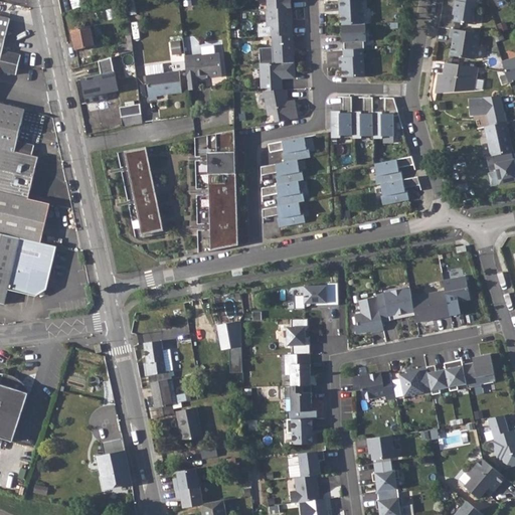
[(79,0),(69,0),(72,8),(74,8),(81,6),(79,0)]
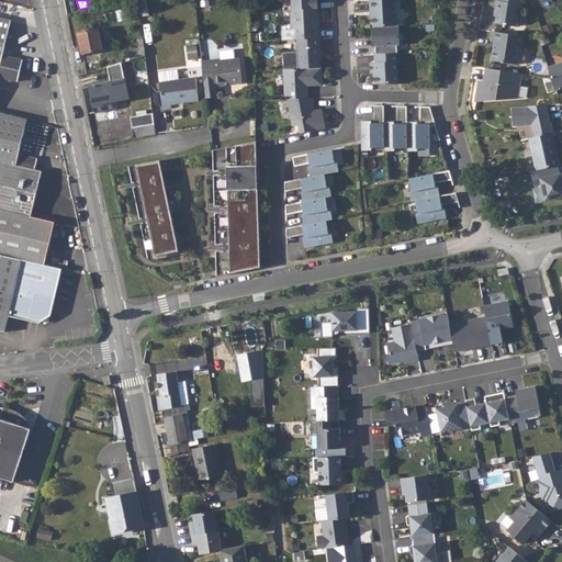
[(291,0),(292,10),(318,8),(317,0),(291,0)]
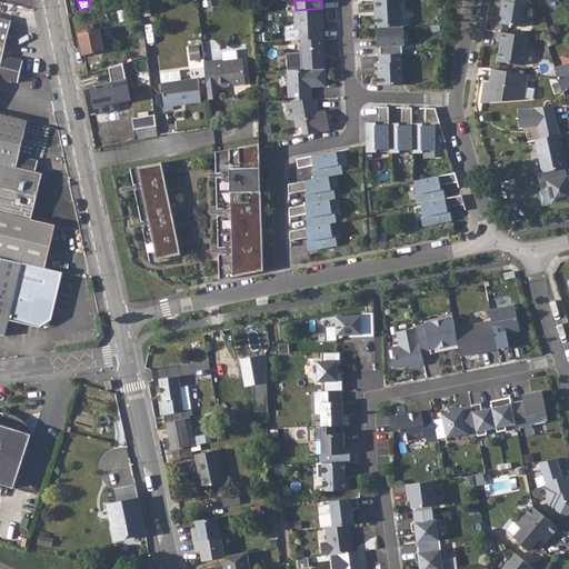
[(378,17),(378,28),(400,26),(399,0),(373,0),(376,17),(378,17)]
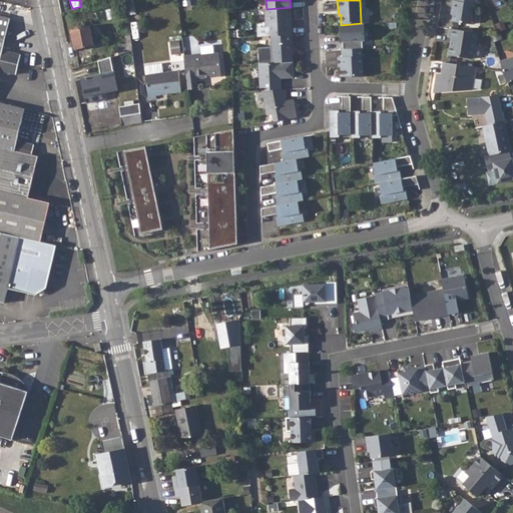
[(454,10),(452,21),(471,24),(473,13),(475,13),(476,4),(474,3),(474,0),(456,0),(456,1),(454,0),(452,9),(454,10)]
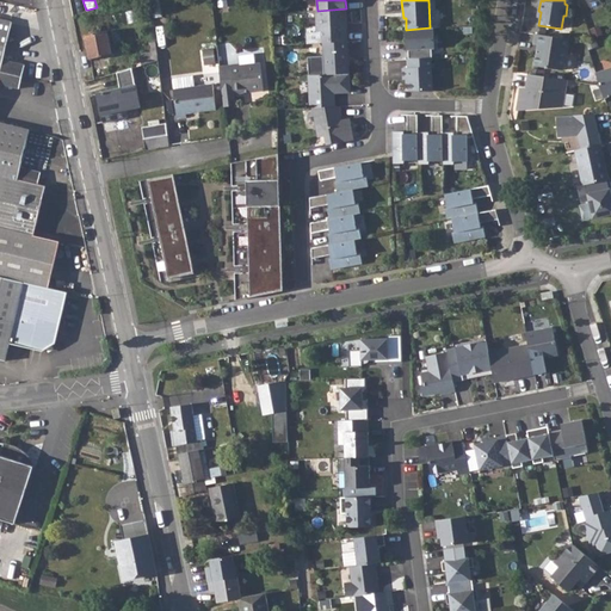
[(316,11),(318,43),(322,43),(347,42),(346,8),(316,11)]
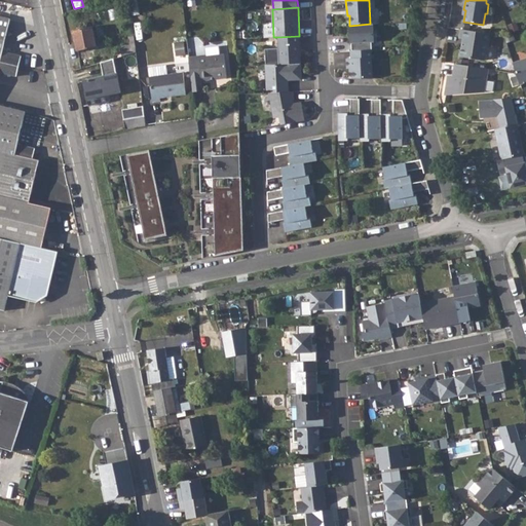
[(0,237),(43,249),(44,241),(52,209),(29,203),(39,161),(33,160),(36,149),(19,145),(26,113),(0,107),(0,72),(19,77),(21,68),(23,57),(4,52),(12,20),(0,16),(0,237)]
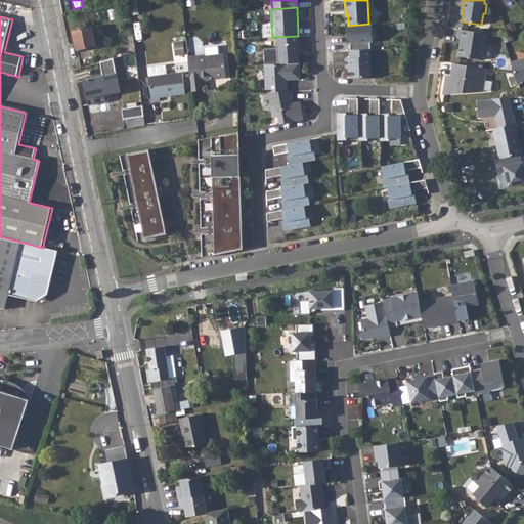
[(368,24),(348,26),(349,43),(350,43),(351,50),(369,49),(370,49),(370,42),(373,42),(372,24),(368,24)]
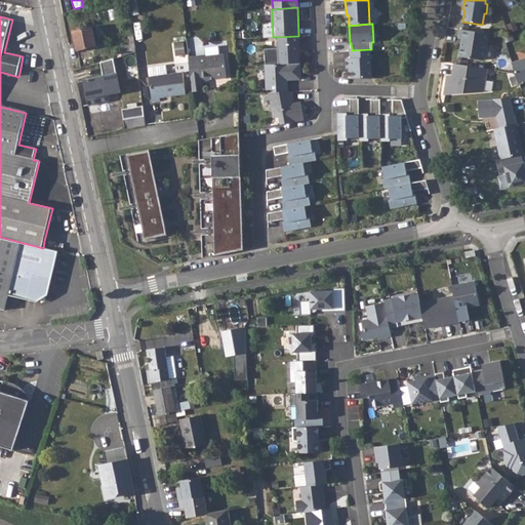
[(92,26),(74,30),(78,50),(104,45),(102,37),(94,38),(92,26)]
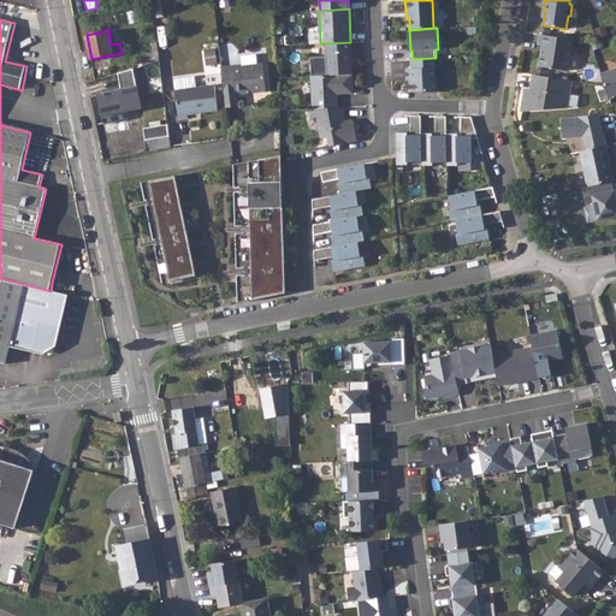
[(542,54),(539,66),(567,71),(573,39),(539,34),(538,45),(543,46),(545,46),(544,55),(542,54)]
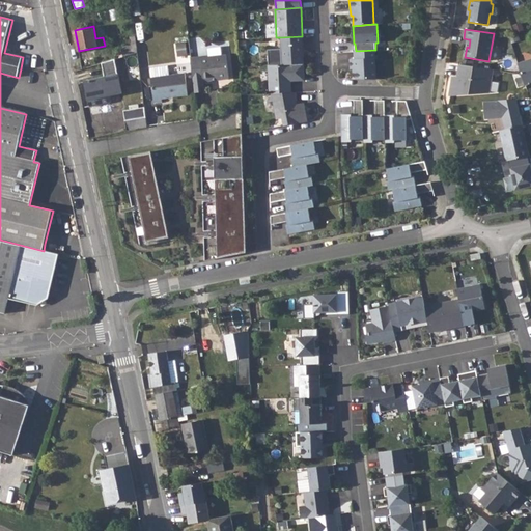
[(121,48),(123,56),(137,52),(135,36),(131,36),(132,45),(121,48)]
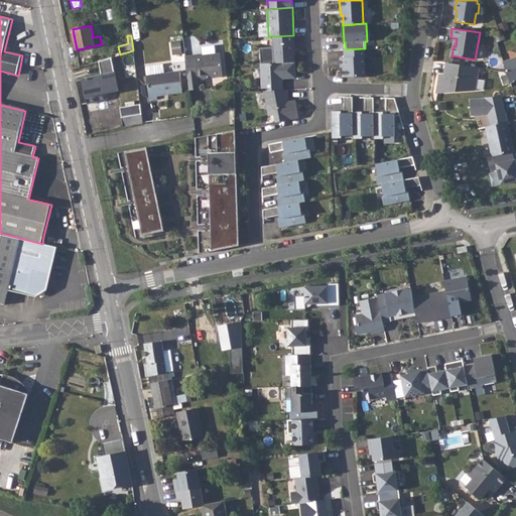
[(293,35),(272,36),(274,63),(295,61),(293,35)]
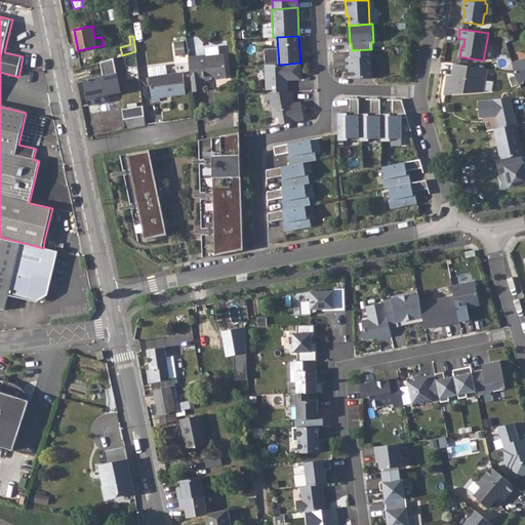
[(351,68),(352,78),(371,78),(370,49),(352,50),(350,50),(351,58),(347,58),(347,68),(351,68)]
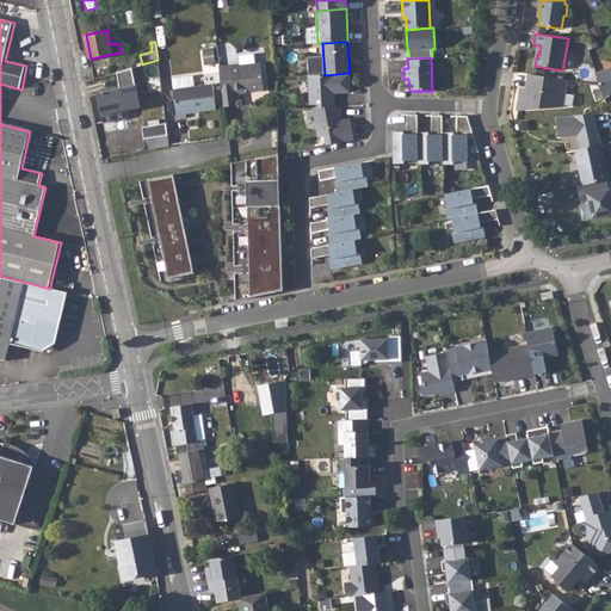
[(232,63),(221,66),(224,92),(226,106),(238,105),(235,93),(246,92),(245,90),(251,90),(251,92),(265,90),(261,62),(232,66),(232,63)]
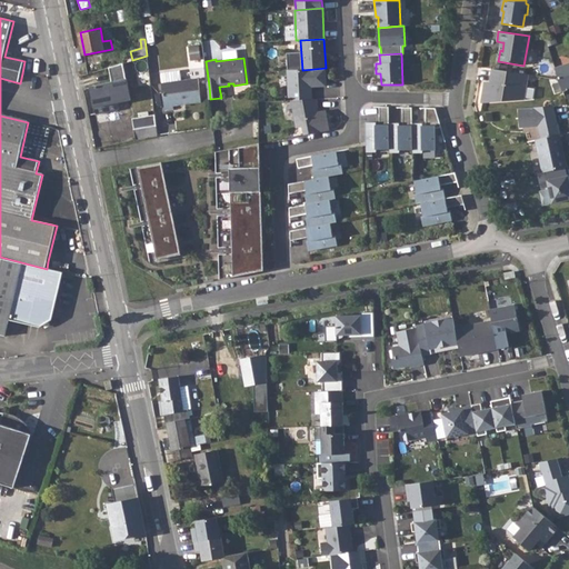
[(112,82),(90,88),(96,112),(117,108),(116,102),(130,99),(122,63),(109,67),(112,82)]
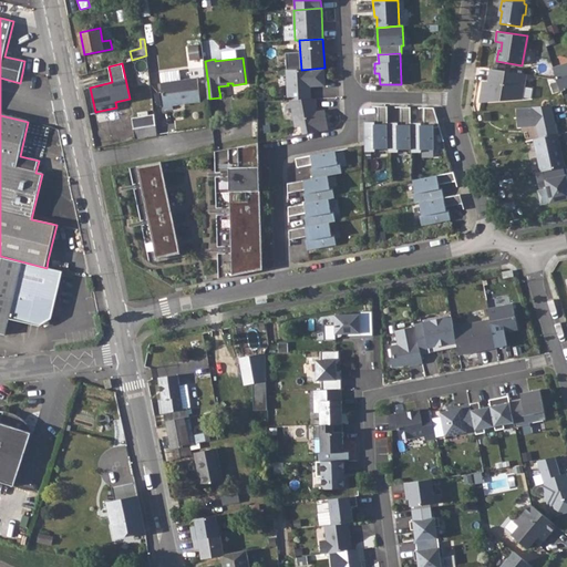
[(566,63),(554,69),(560,91),(566,88),(566,63)]
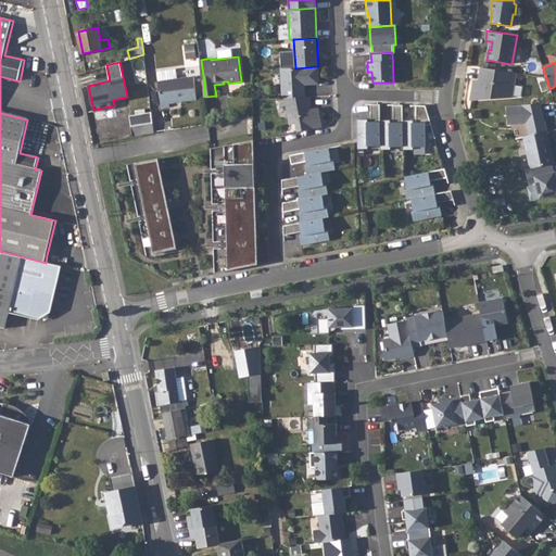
[(295,68),(280,68),(282,98),(288,100),(305,98),(304,85),(319,85),(318,66),(295,68)]
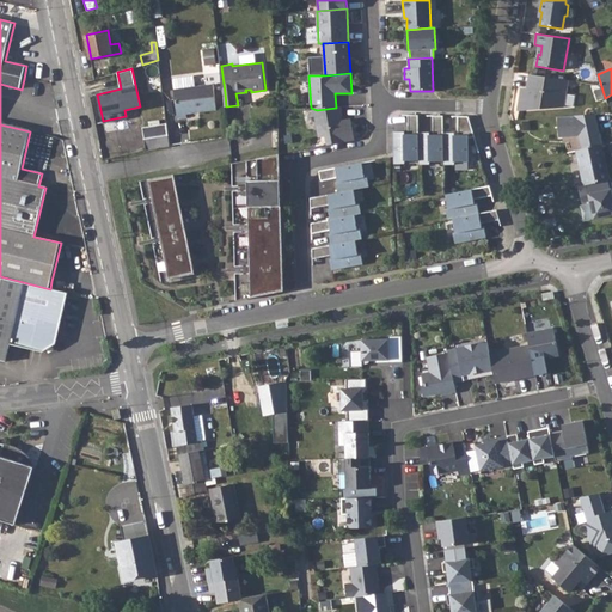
[(568,80),(530,74),(527,89),(526,95),(520,93),(518,111),(564,108),(568,80)]
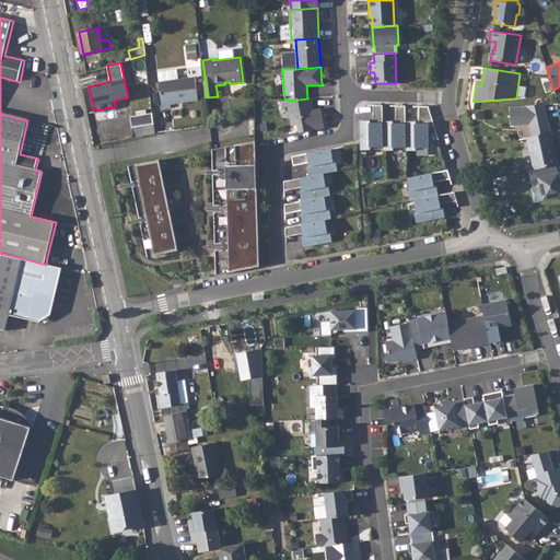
[(196,78),(159,82),(162,108),(171,107),(171,104),(198,101),(196,78)]
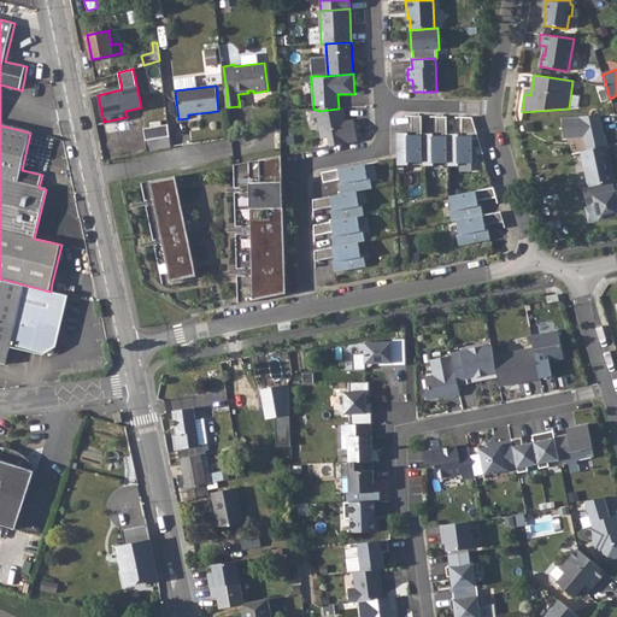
[(339,109),(319,111),(324,147),(358,142),(354,119),(346,121),(344,107),(339,109)]
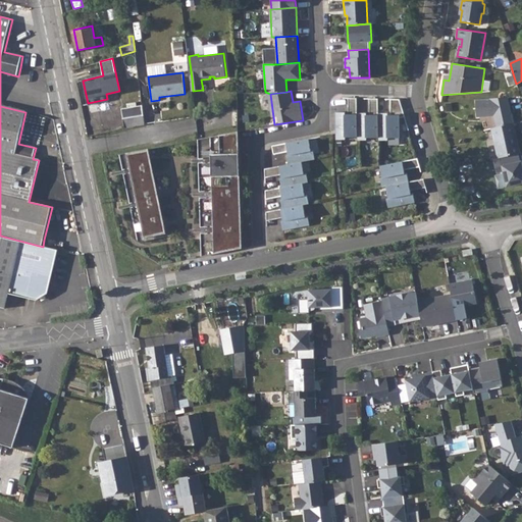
[(493,116),(497,127),(514,123),(511,113),(509,112),(508,106),(510,105),(508,97),(475,100),(477,117),(493,116)]
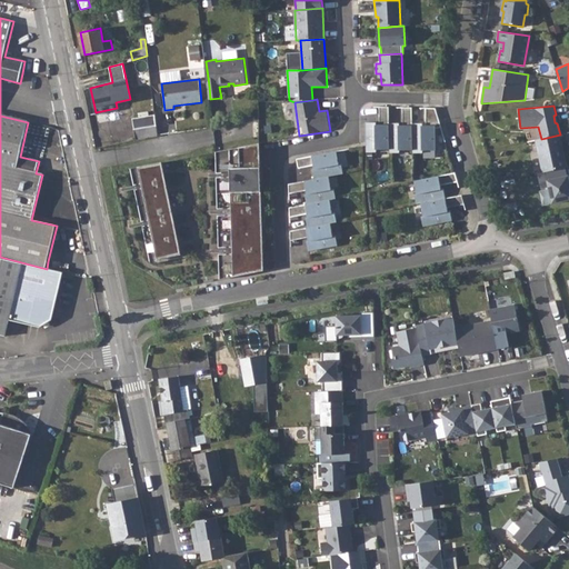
[(366,122),(367,152),(377,152),(377,149),(390,149),(389,123),(389,107),(380,107),(380,125),(377,125),(377,122),(366,122)]
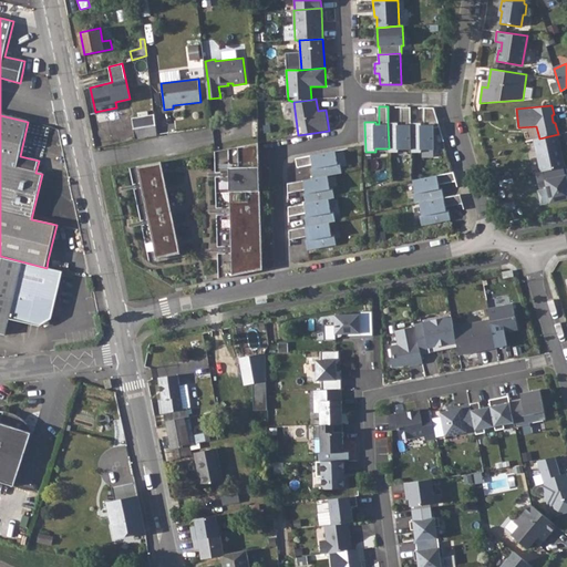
[(399,123),(388,123),(389,148),(389,152),(399,152),(399,150),(412,150),(411,123),(411,107),(401,106),(402,125),(399,125),(399,123)]
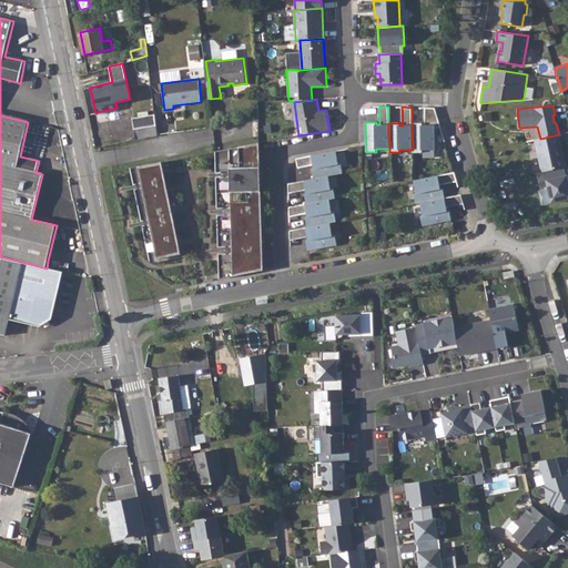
[(423,123),(412,123),(413,150),(413,153),(423,152),(423,150),(436,150),(435,138),(435,128),(440,127),(435,108),(425,108),(426,125),(422,125),(423,123)]
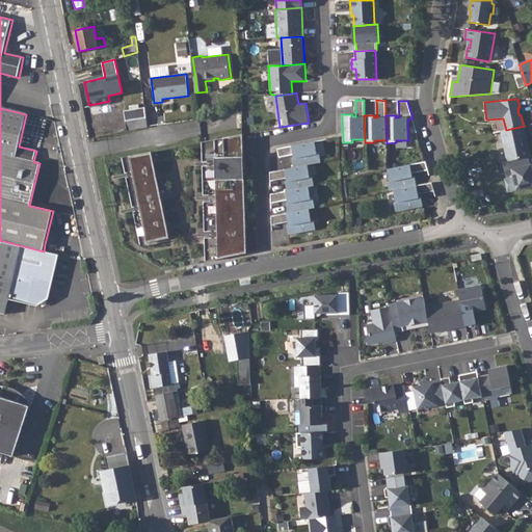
[(124,112),(128,131),(147,128),(145,116),(144,108),(124,112)]
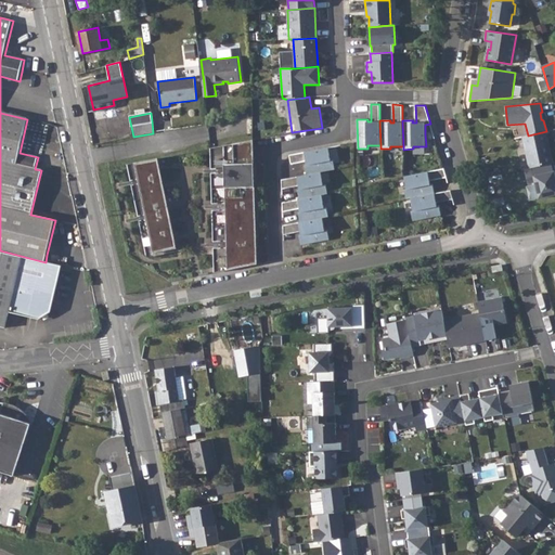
[(523,137),(530,168),(533,167),(552,163),(553,163),(546,131),(528,136),(523,137)]
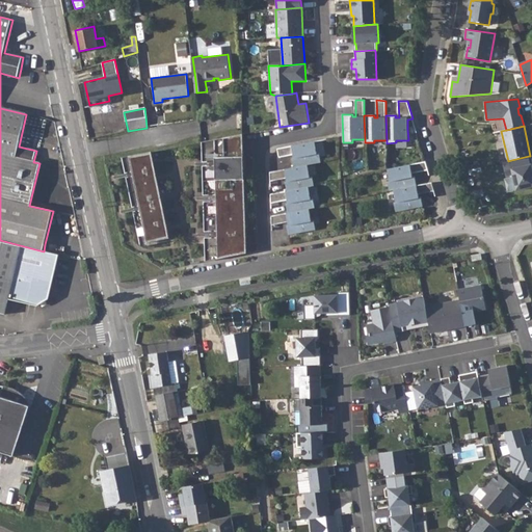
[(243,133),(204,140),(204,160),(207,160),(214,160),(215,174),(205,174),(205,185),(215,184),(216,211),(206,211),(206,221),(216,221),(217,238),(209,238),(206,238),(207,261),(246,253),(243,133)]
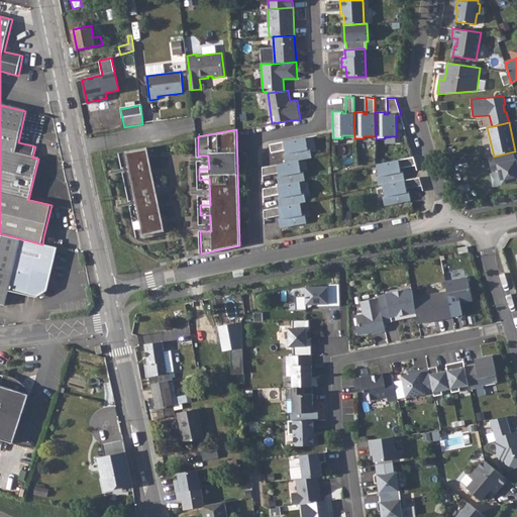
[(306,137),(270,144),(272,152),(286,150),(286,153),(285,153),(286,163),(299,161),(312,158),(310,148),(308,148),(306,137)]
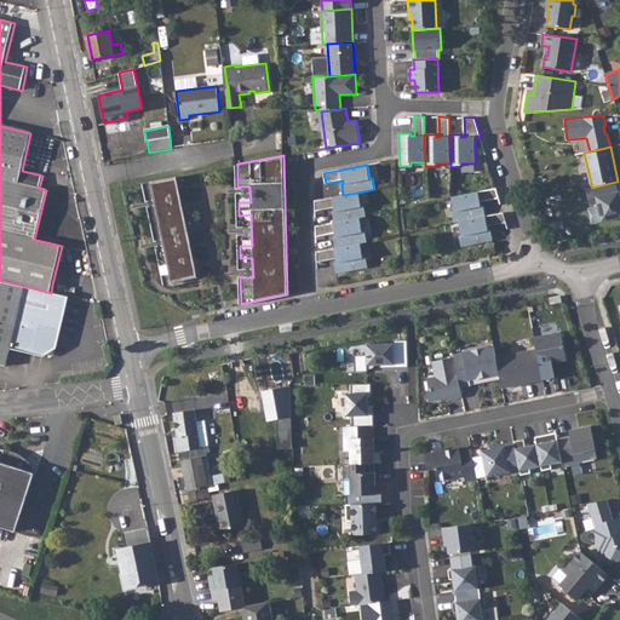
[(177,176),(142,183),(164,283),(197,276),(177,176)]
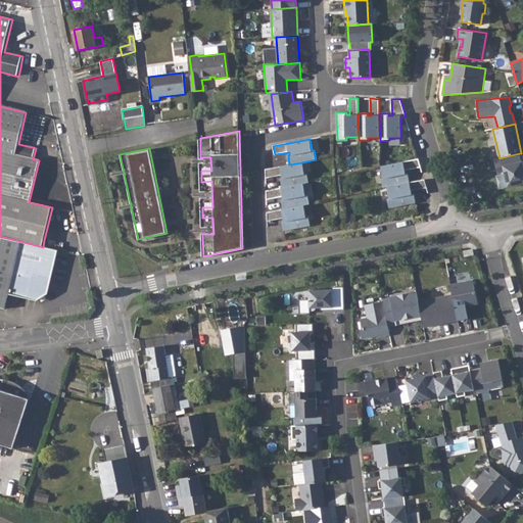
[(520,153),(503,157),(504,165),(503,165),(508,187),(522,183),(522,161),(522,160),(521,161),(520,153)]
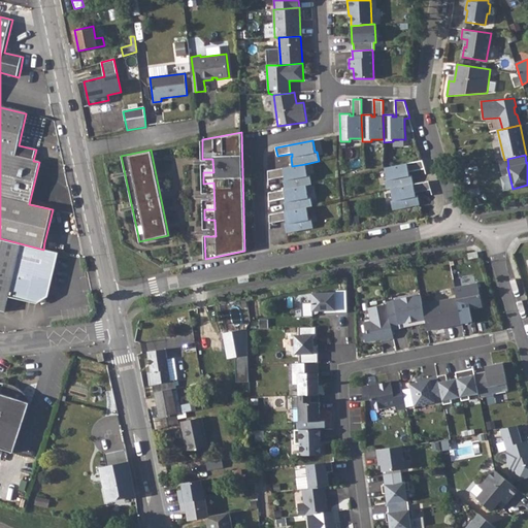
[(212,159),(205,159),(205,163),(202,164),(203,172),(213,172),(212,159)]
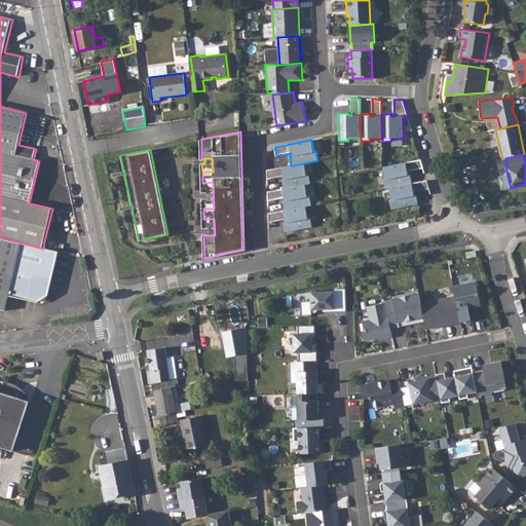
[(423,168),(421,159),(383,167),(385,179),(383,179),(385,188),(389,188),(412,183),(410,174),(408,175),(408,172),(423,168)]
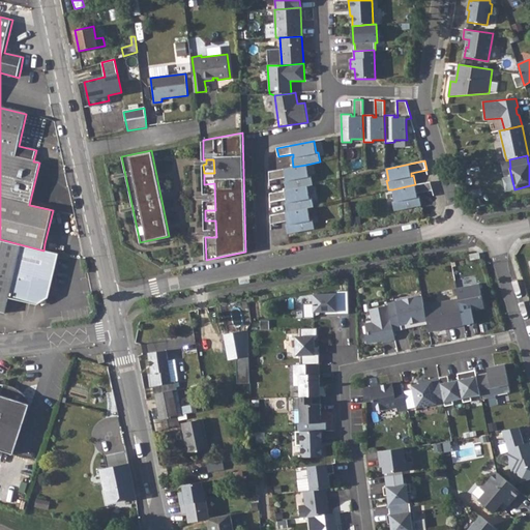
[(285,181),(287,190),(307,186),(313,185),(312,176),(310,176),(306,165),(293,167),(269,171),(269,180),(286,177),(287,180),(285,181)]
